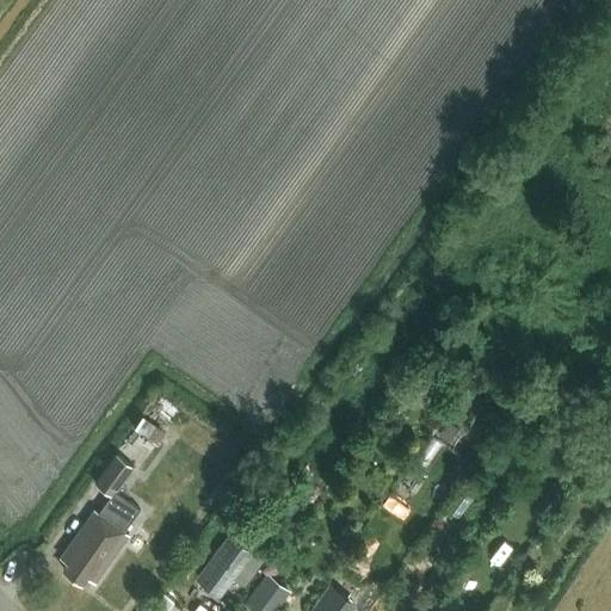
[(437,397),(438,380),(423,378),(421,395),(437,397)]
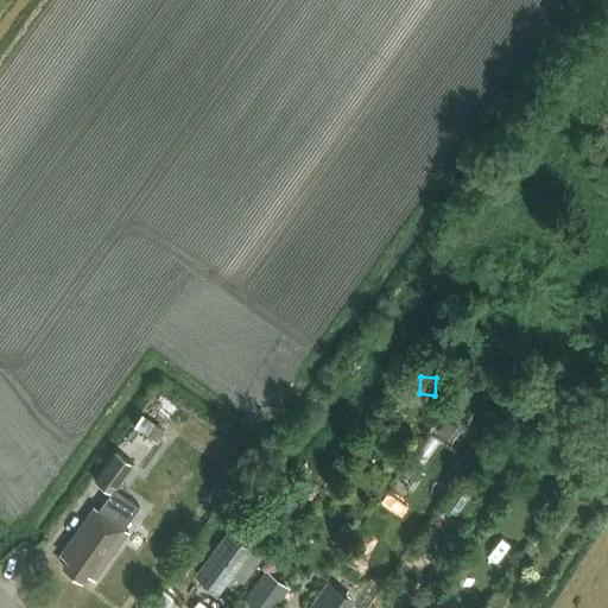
[(165,430),(143,415),(134,425),(157,441),(165,430)]
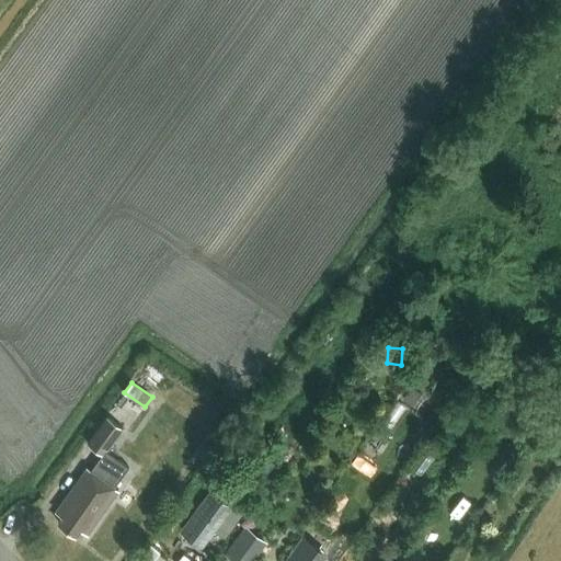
[(404,398),(412,404),(422,391),(413,386),(404,398)]
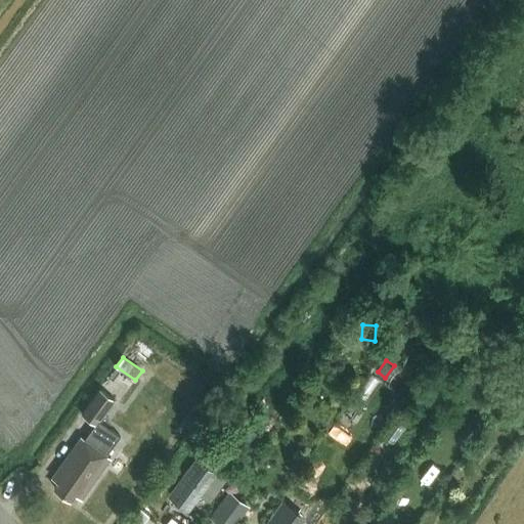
[(113,401),(99,391),(82,413),(95,424),(113,401)]
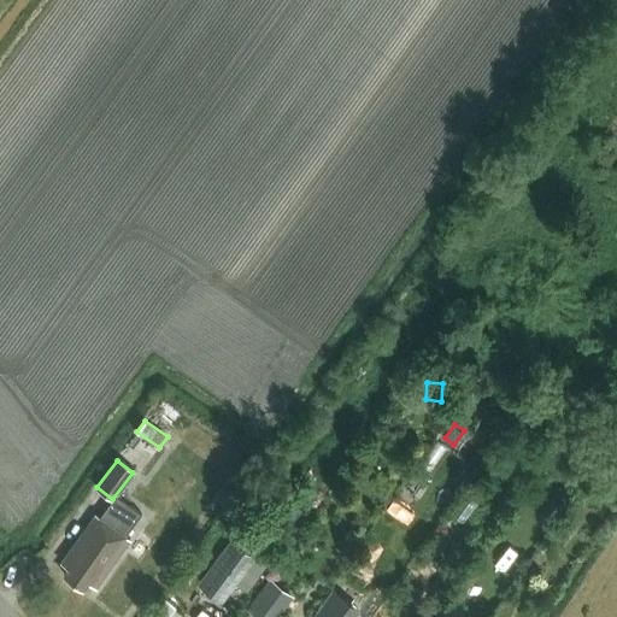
[(129,538),(127,536),(144,513),(117,495),(101,518),(95,515),(62,562),(69,566),(64,574),(83,588),(88,581),(95,586),(130,539),(129,538)]
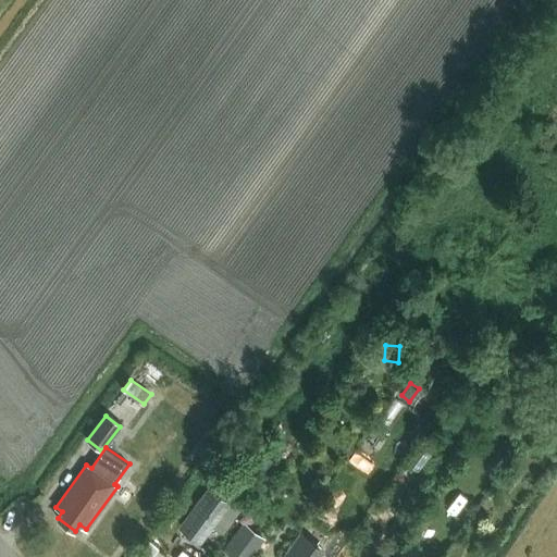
[(367,477),(373,462),(358,455),(351,469),(367,477)]
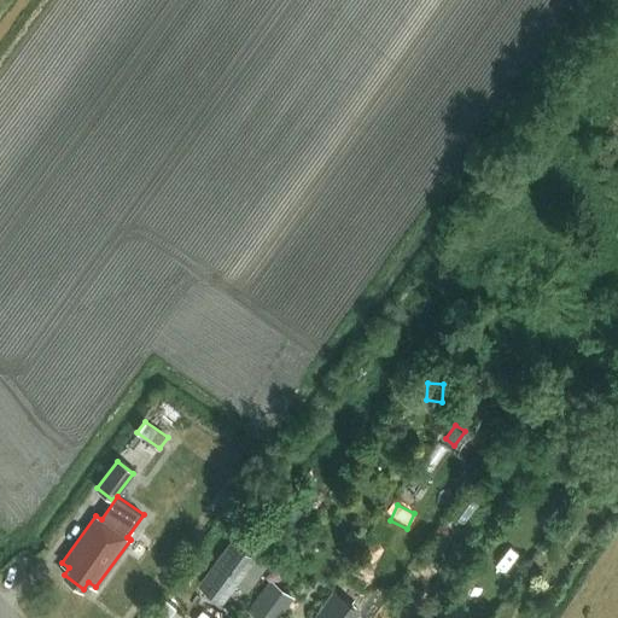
[(353,528),(347,537),(357,546),(365,536),(353,528)]
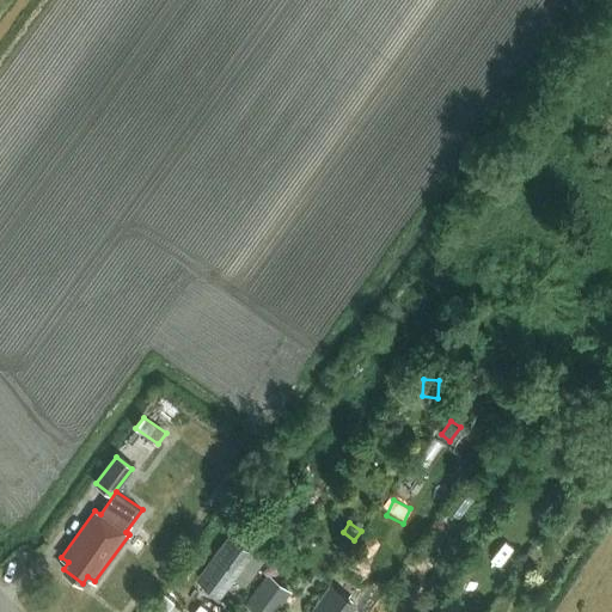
[(236,580),(248,589),(267,563),(231,536),(200,577),(224,597),(236,580)]
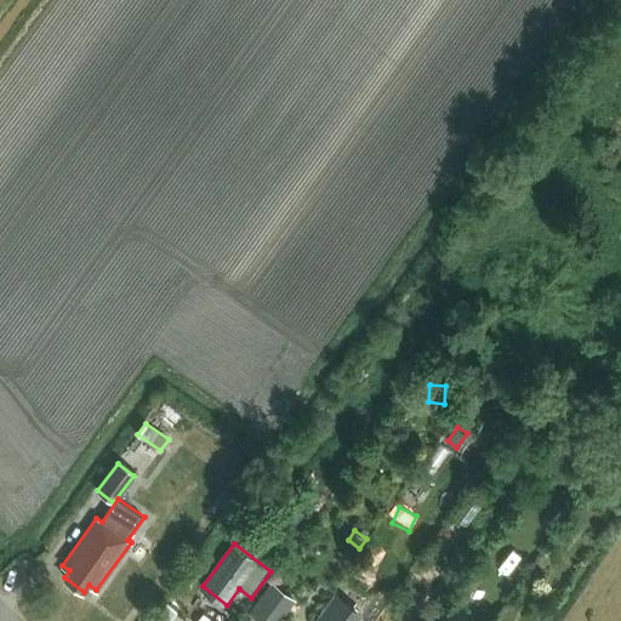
[(272,582),(249,613),(260,620),(280,620),(296,600),(272,582)]
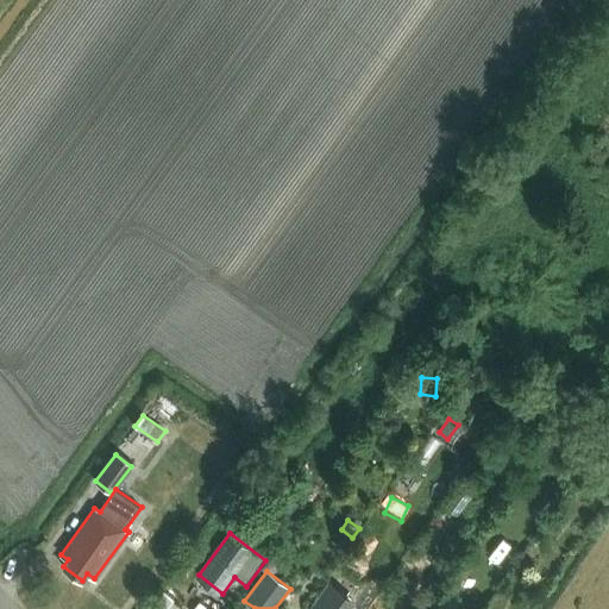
[(164,608),(174,598),(163,590),(146,608),(164,608)]
